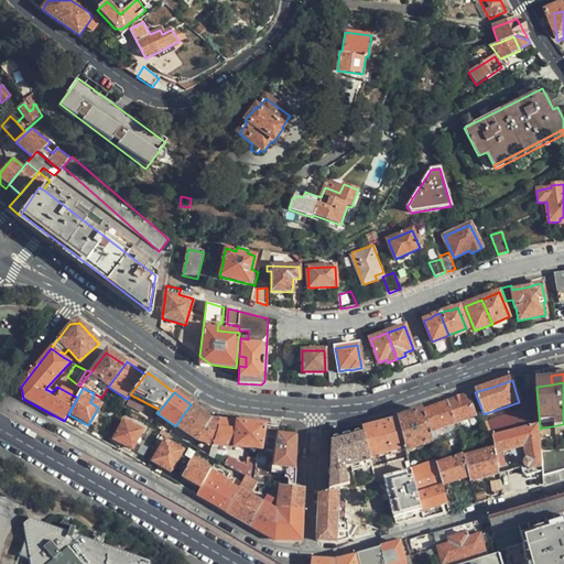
[(457,399),(447,403),(455,424),(476,416),(467,394),(457,399)]
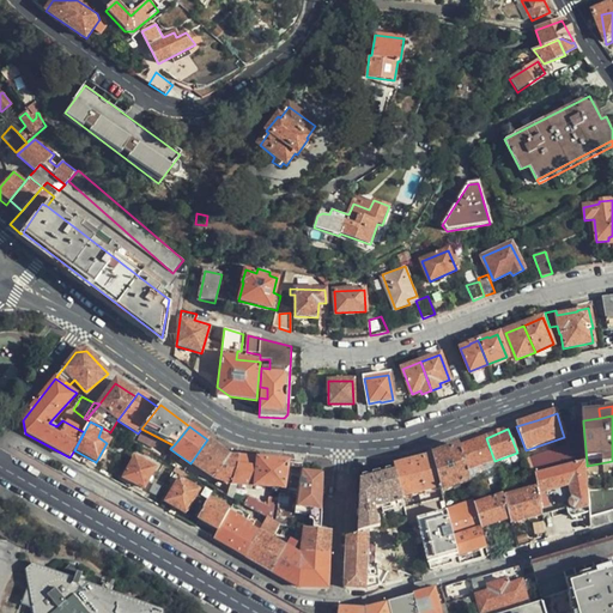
[(472,443),(459,448),(467,471),(495,461),(486,438),(472,443)]
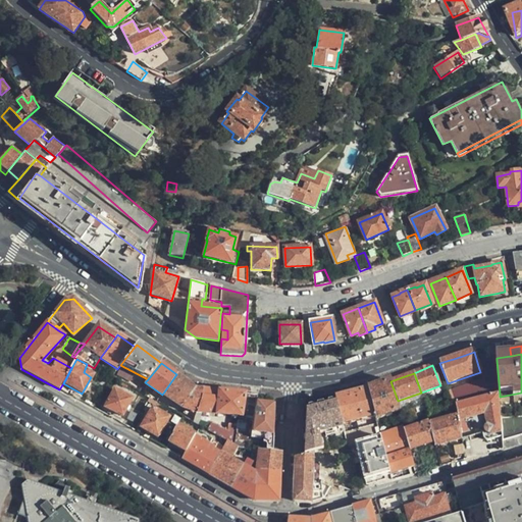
[(205,414),(208,389),(195,387),(176,374),(162,395),(161,395),(185,412),(205,414)]
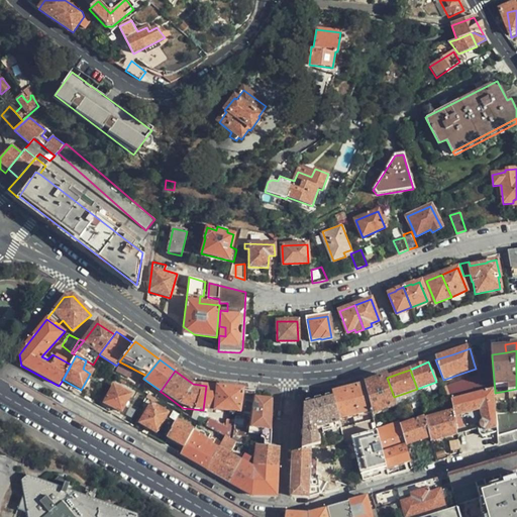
[(376,382),(366,386),(373,415),(397,407),(394,397),(387,378),(376,382)]
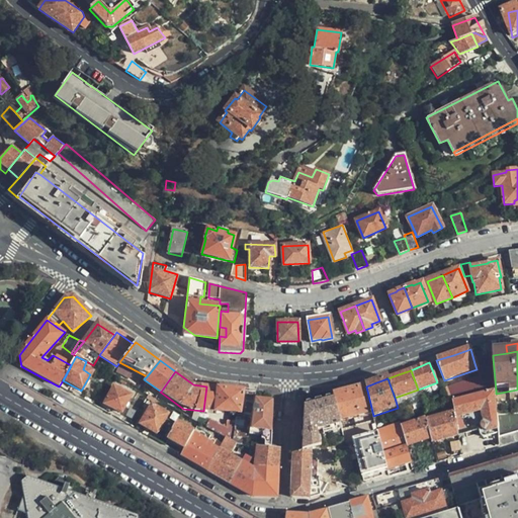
[(119,413),(128,398),(111,386),(103,403),(119,413)]
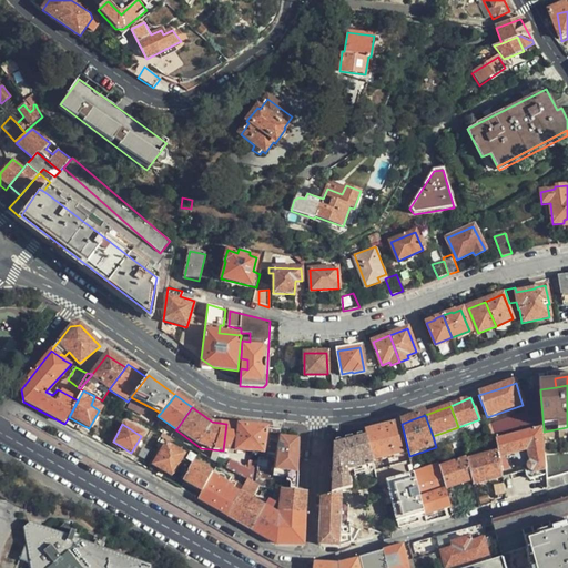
[(262,454),(266,428),(226,424),(223,450),(262,454)]
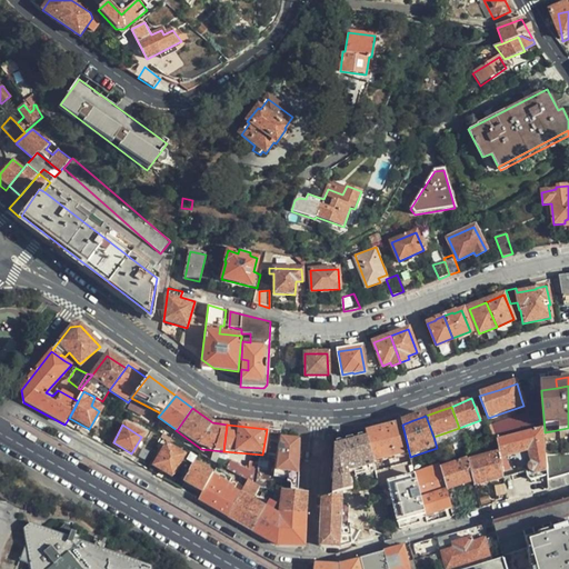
[(386,429),(367,433),(368,439),(373,462),(375,467),(386,463),(410,457),(402,425),(401,425),(386,429)]
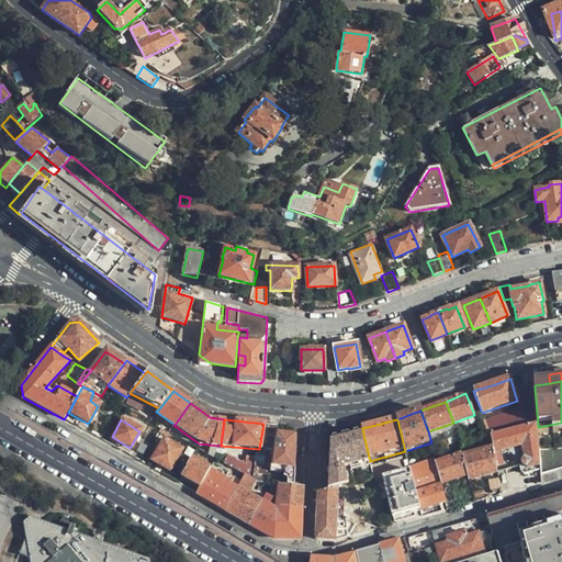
[(278,433),(279,425),(263,424),(259,449),(258,463),(255,482),(256,482),(269,486),(270,473),(278,433)]
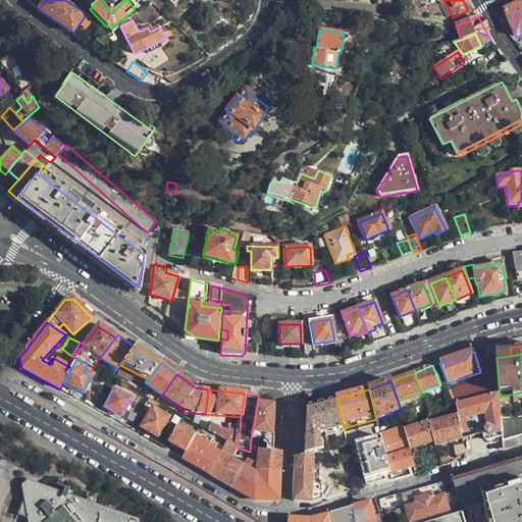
[(459,417),(463,438),(482,433),(483,437),(487,440),(503,436),(500,397),(500,394),(456,404),(459,417)]
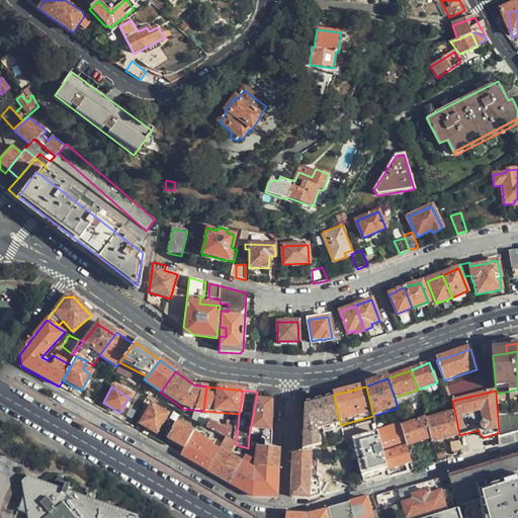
[(176,408),(158,395),(155,400),(175,411),(176,408)]
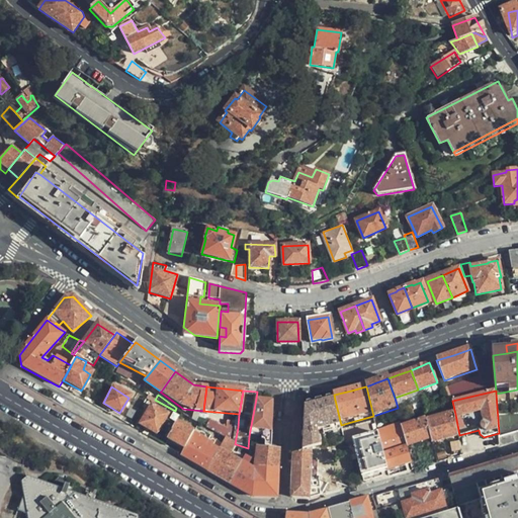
[(266,448),(272,449),(272,437),(274,404),(272,400),(256,399),(249,436),(263,437),(263,440),(264,441),(265,441),(266,442),(266,443),(266,448)]
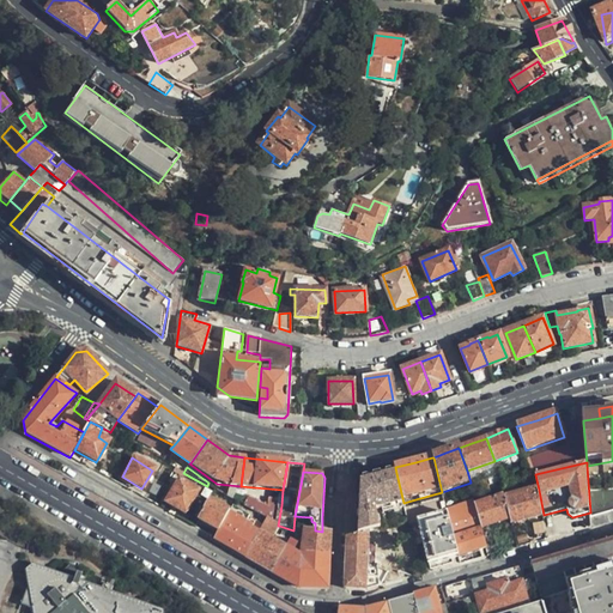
[(402,498),(396,473),(362,477),(359,504),(359,522),(364,522),(366,534),(369,533),(410,522),(407,514),(404,503),(402,498)]
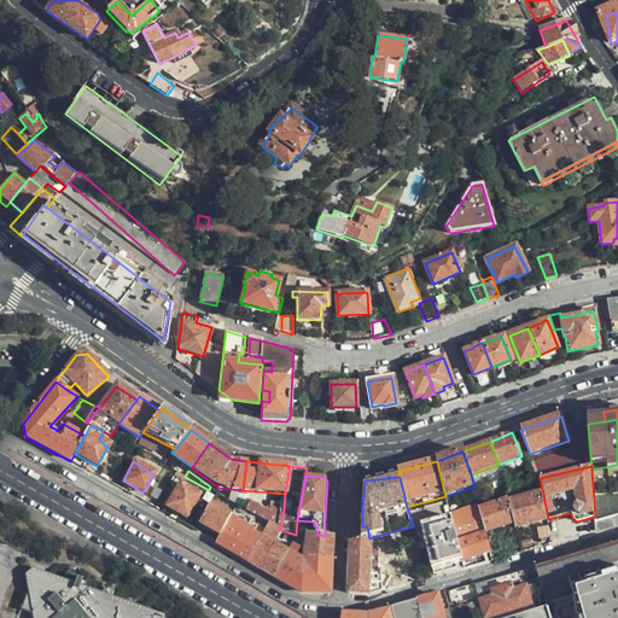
[(186,518),(199,494),(180,483),(167,506),(186,518)]
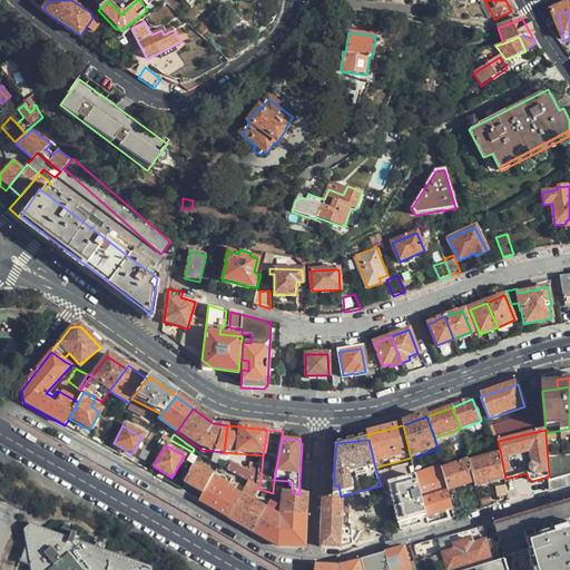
[(474,483),(475,488),(505,479),(501,455),(469,464),(474,483)]
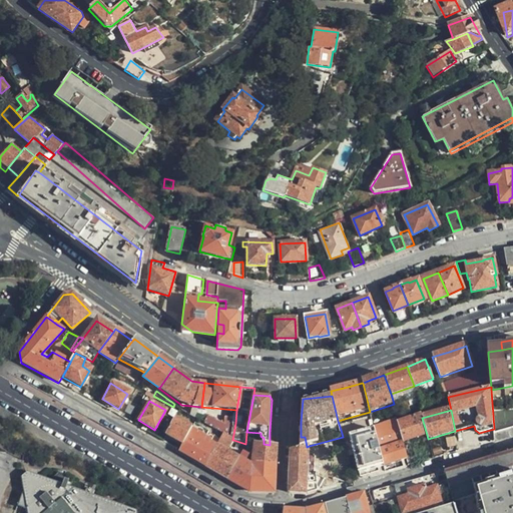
[(421,417),(399,423),(404,442),(427,435),(422,418),(421,417)]
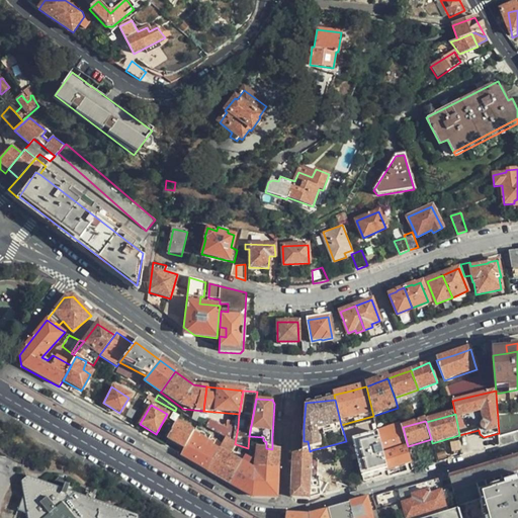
[(353,431),(351,422),(341,425),(344,434),(353,431)]
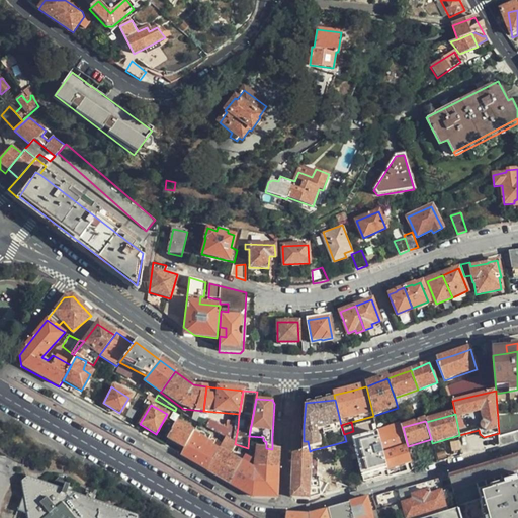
[(175,423),(167,439),(184,448),(192,433),(175,423)]
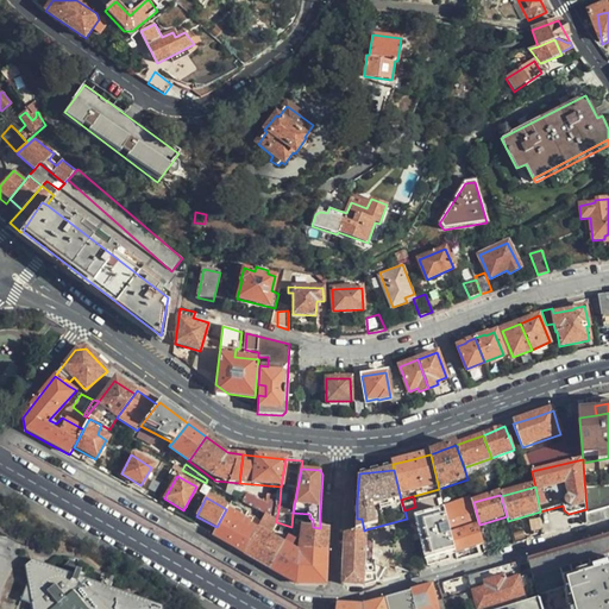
[(276,522),(280,502),(268,501),(264,504),(263,514),(263,515),(276,522)]
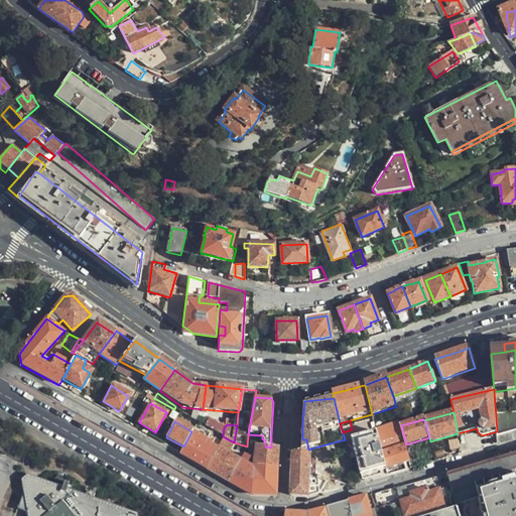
[(385,468),(386,469),(398,466),(410,462),(406,444),(401,425),(376,431),(385,468)]
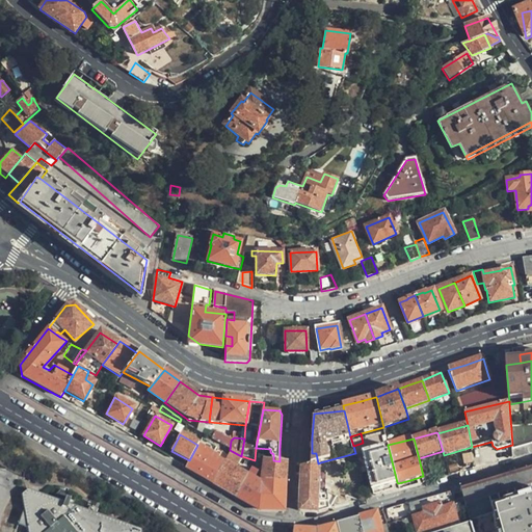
[(189,460),(185,468),(213,483),(223,462),(213,457),(214,454),(197,445),(189,460)]
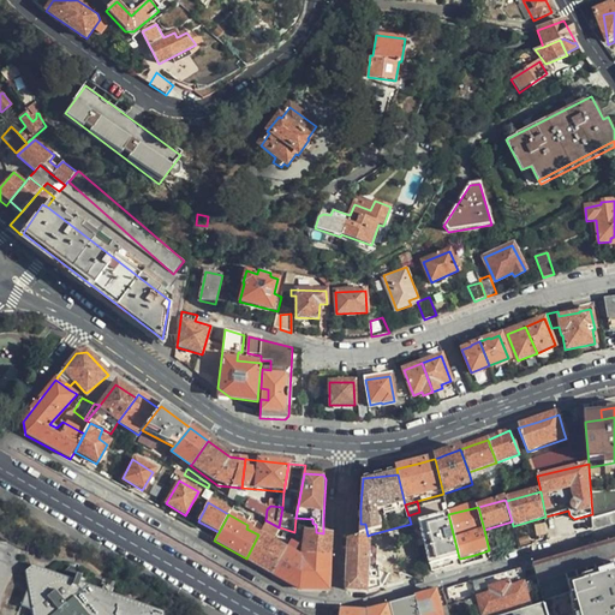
[(459,557),(448,514),(418,523),(430,566),(446,561),(459,557)]
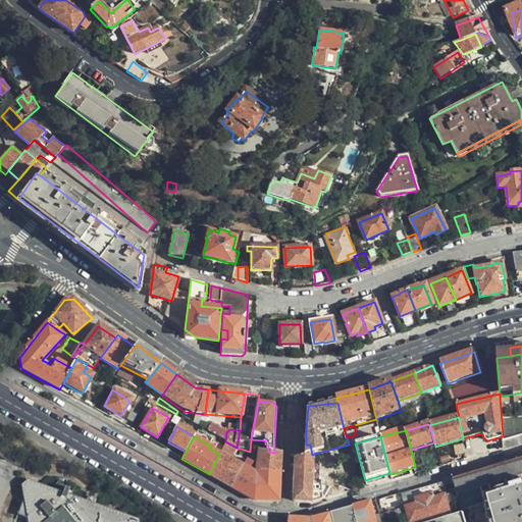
[(232,460),(238,448),(237,448),(225,441),(225,440),(220,453),(232,460)]
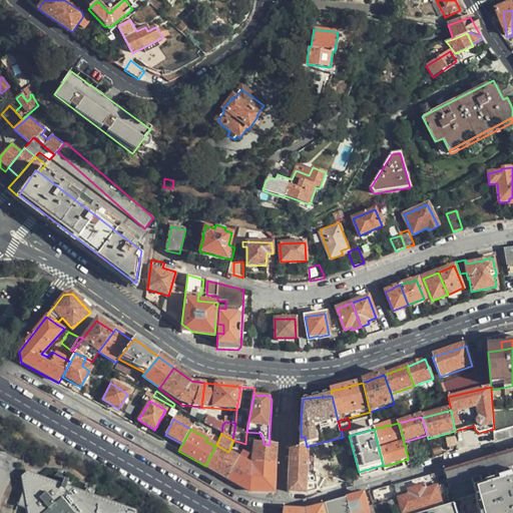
[(277,464),(278,445),(270,445),(264,444),(249,444),(248,463),(277,464)]
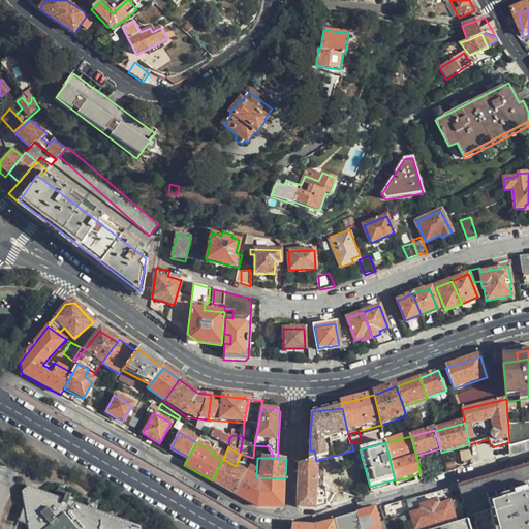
[(212,480),(236,494),(246,471),(236,466),(223,459),(222,460),(212,480)]
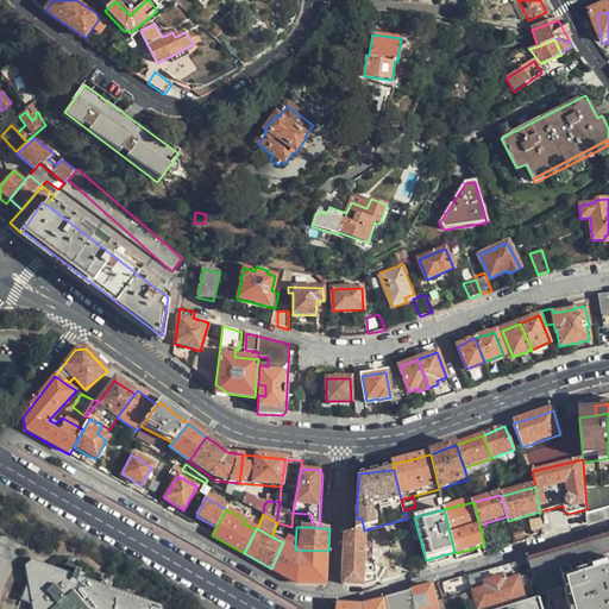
[(356,532),(347,534),(347,547),(345,584),(362,585),(376,581),(376,572),(364,575),(366,529),(364,531),(356,532)]
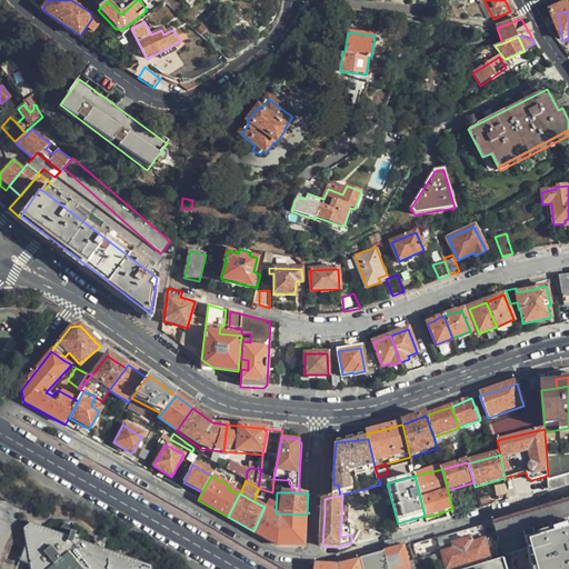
[(568,519),(568,500),(549,507),(492,522),(497,540),(568,519)]
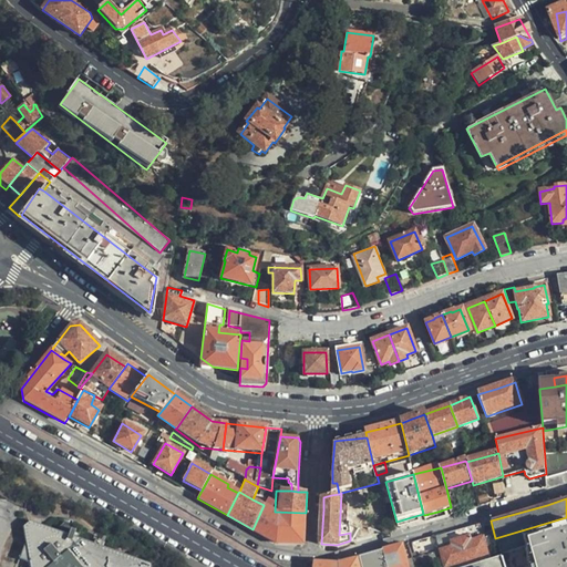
[(305,543),(306,513),(275,512),(264,505),(253,529),(277,544),(305,543)]
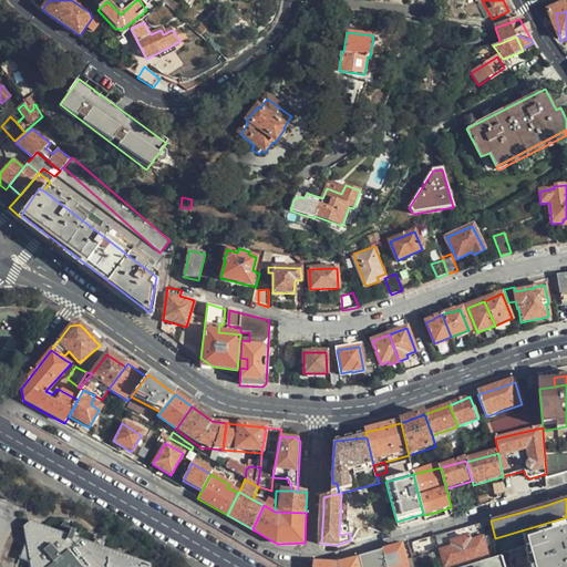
[(31,519),(24,527),(30,566),(148,566),(79,537),(80,524),(63,522),(60,528),(50,528),(31,519)]
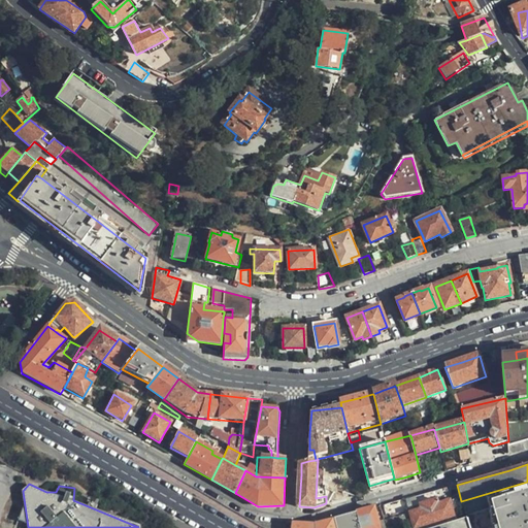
[(450,498),(447,488),(434,491),(437,501),(450,498)]
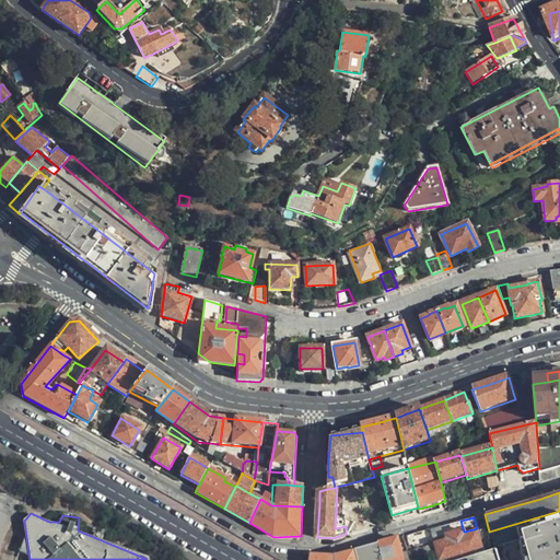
[(446,525),(429,529),(433,543),(446,538),(447,541),(434,545),(436,553),(439,559),(440,559),(481,548),(477,533),(465,536),(464,532),(461,521),(446,525)]
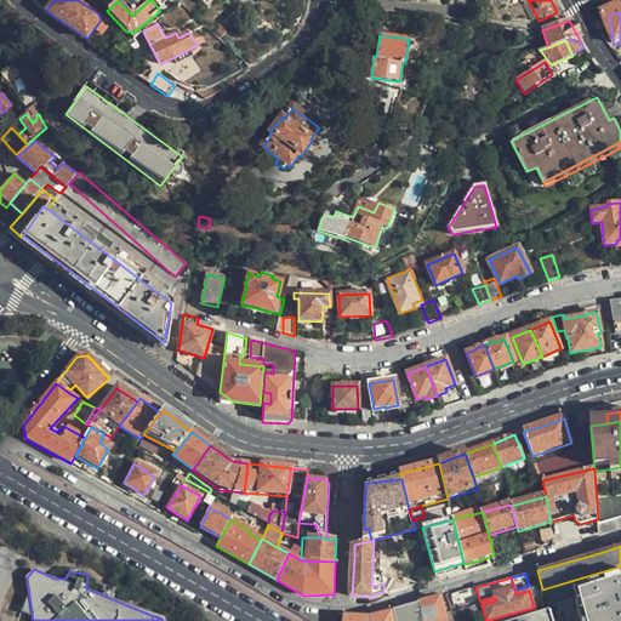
[(548,610),(551,620),(620,620),(620,577),(573,592),(575,600),(548,608),(548,610)]
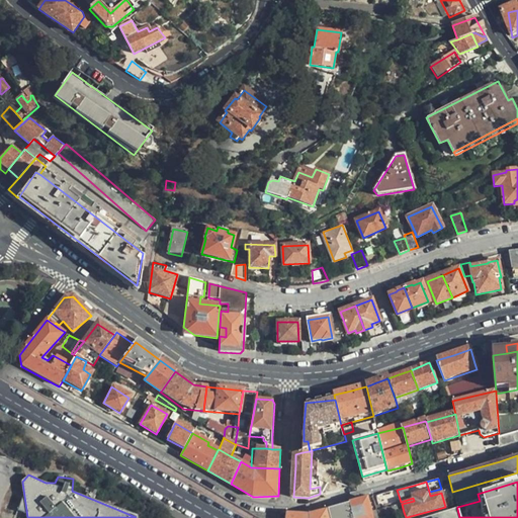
[(371,517),(366,499),(358,501),(348,503),(352,517),(371,517)]
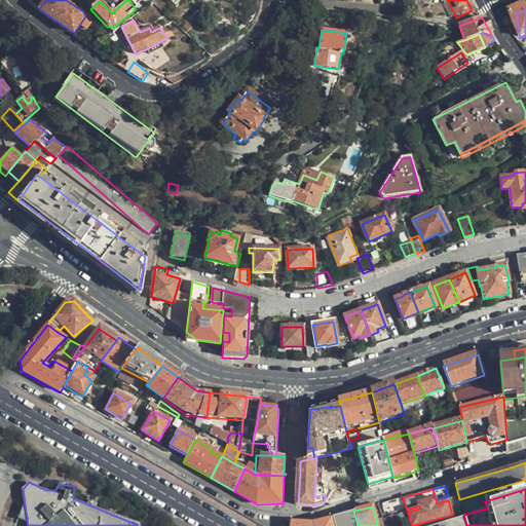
[(358,525),(353,511),(344,514),(333,517),(335,525),(358,525)]
